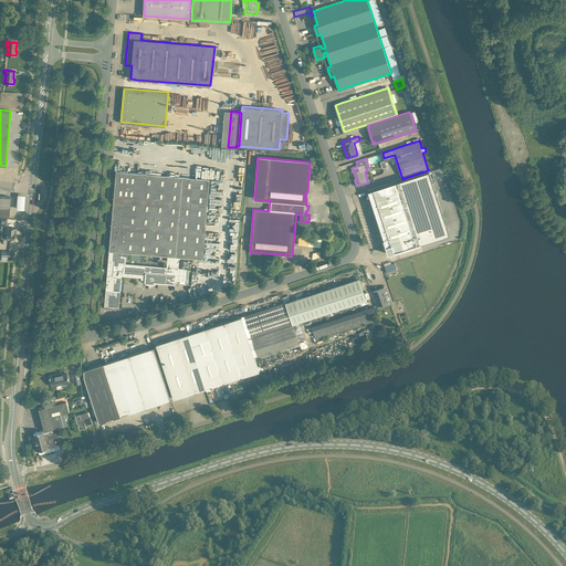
[(122,171),(116,170),(109,251),(108,262),(106,291),(105,306),(119,307),(121,292),(122,275),(142,278),(142,279),(145,279),(145,280),(145,281),(145,282),(146,282),(146,283),(147,283),(148,283),(149,284),(150,284),(152,284),(153,284),(154,284),(155,284),(155,283),(156,283),(157,283),(175,284),(176,281),(176,280),(178,281),(186,281),(187,270),(187,269),(179,268),(180,257),(202,259),(203,253),(210,179),(122,171)]
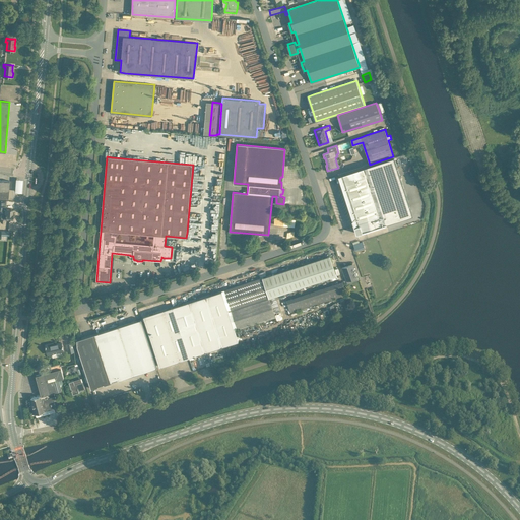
[(394,156),(338,175),(356,233),(386,223),(385,220),(390,218),(396,217),(397,219),(406,216),(405,214),(411,211),(394,156)]
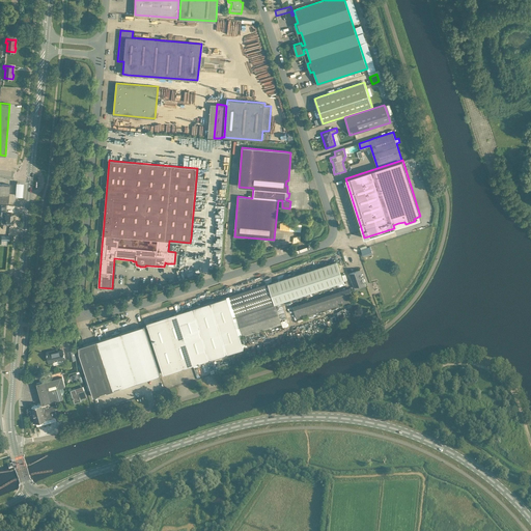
[(0,202),(2,203),(8,203),(9,185),(0,183),(0,202)]
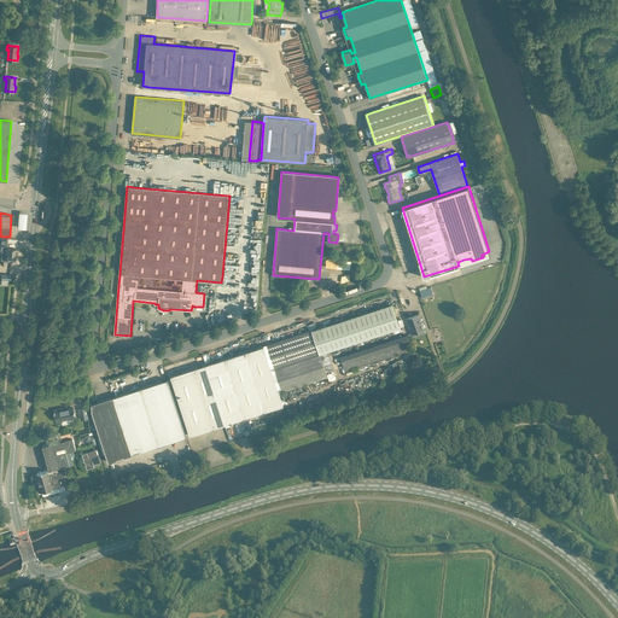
[(28,213),(18,213),(17,228),(27,229),(28,213)]
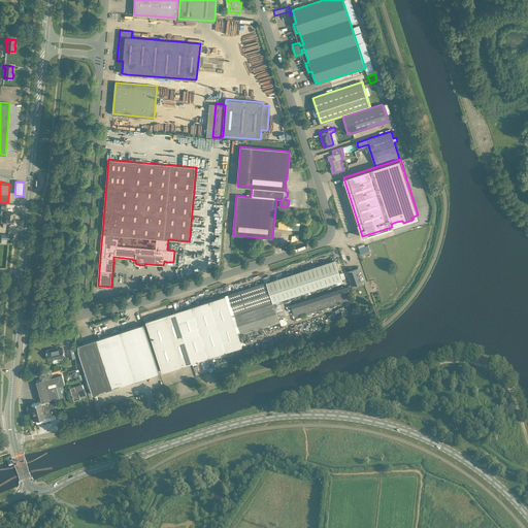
[(342,197),(335,199),(337,205),(344,203),(342,197)]
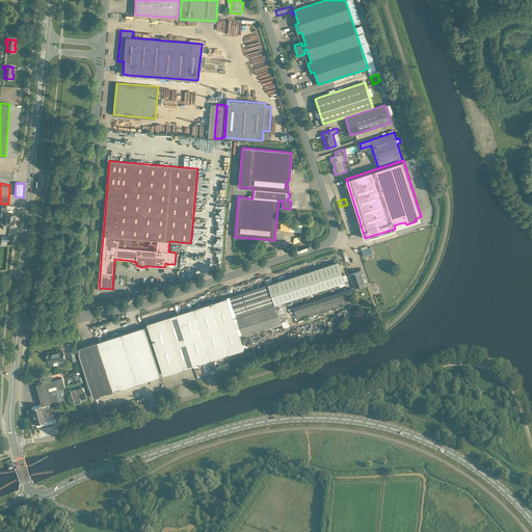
[(1,205),(1,215),(2,215),(2,218),(3,218),(14,219),(14,217),(12,216),(14,214),(5,213),(5,212),(6,205),(1,205)]
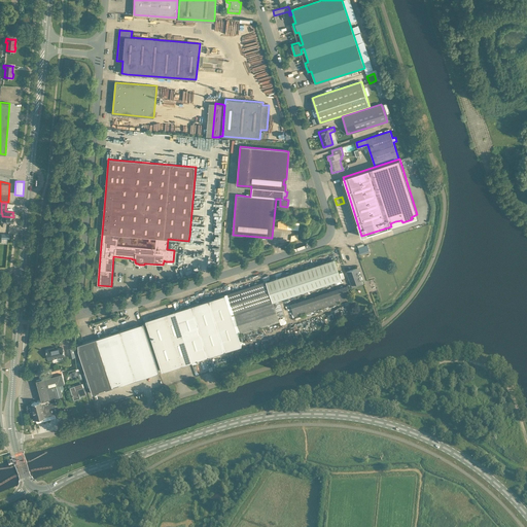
[(0,212),(0,215),(1,216),(1,225),(2,225),(4,225),(4,222),(5,222),(5,221),(6,221),(9,222),(13,223),(13,217),(3,216),(2,216),(2,213),(1,213),(0,212)]
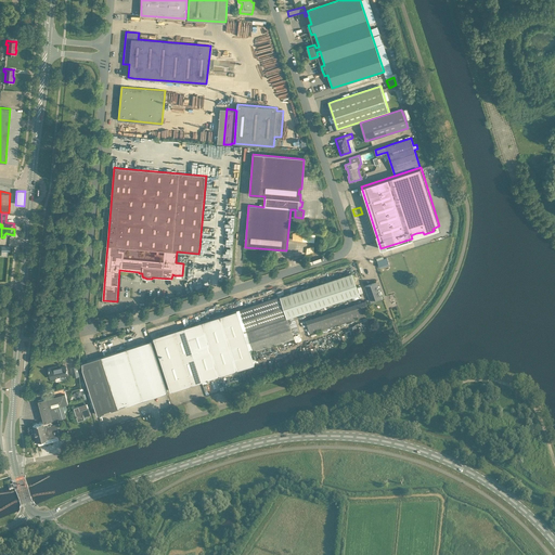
[(388,257),(378,260),(382,268),(391,263),(388,257)]
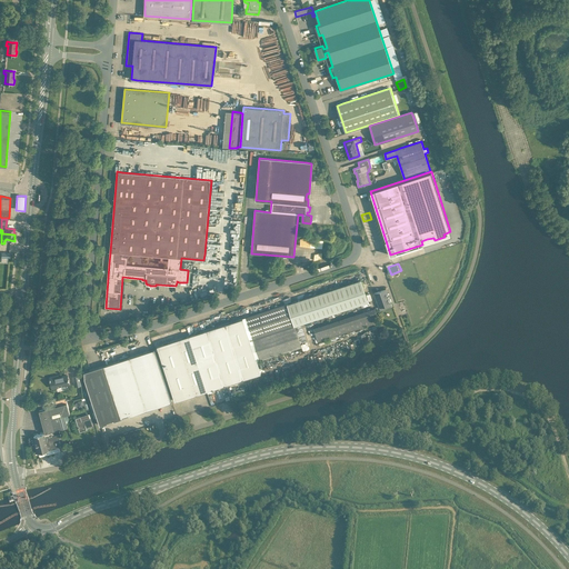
[(202,331),(189,336),(207,390),(260,373),(257,362),(257,361),(302,347),(297,330),(295,326),(330,313),(361,303),(362,307),(369,305),(368,301),(361,280),(323,292),(296,301),(246,317),(202,331)]
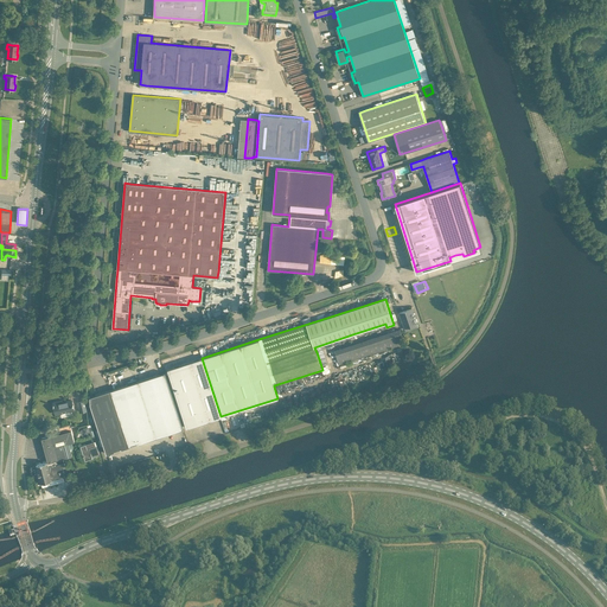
[(404,311),(400,312),(404,327),(406,328),(419,324),(415,315),(414,315),(414,312),(411,313),(410,308),(407,310),(407,311),(404,311)]
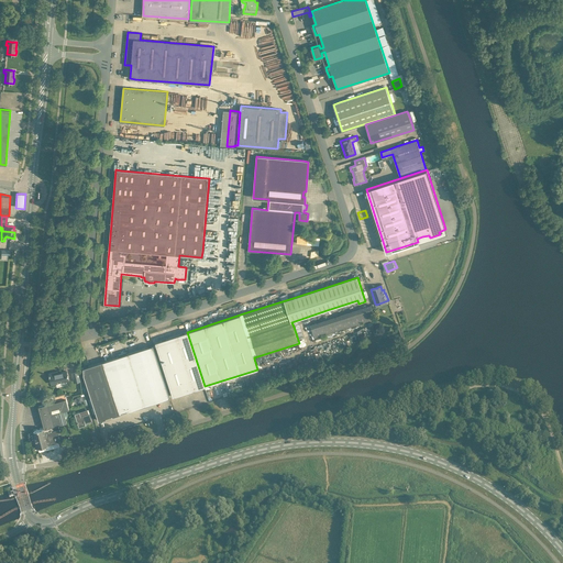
[(400,298),(393,300),(396,309),(404,307),(400,298)]
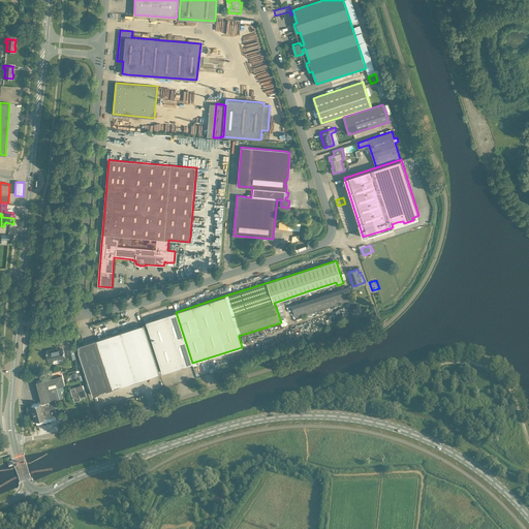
[(176,312),(147,321),(163,373),(192,363),(176,312)]
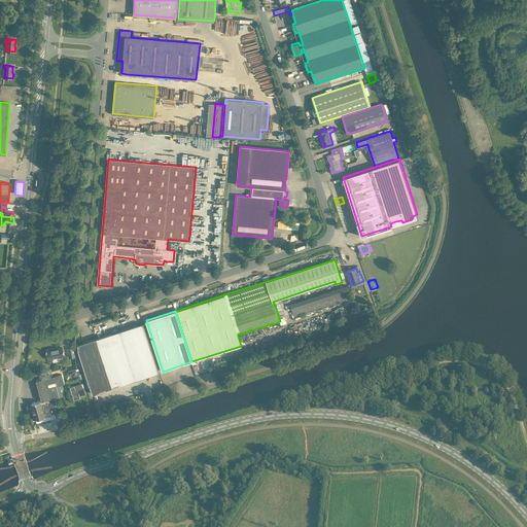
[(143,323),(78,344),(79,350),(93,393),(100,391),(100,390),(105,388),(106,389),(114,386),(113,385),(119,383),(119,385),(159,372),(143,323)]
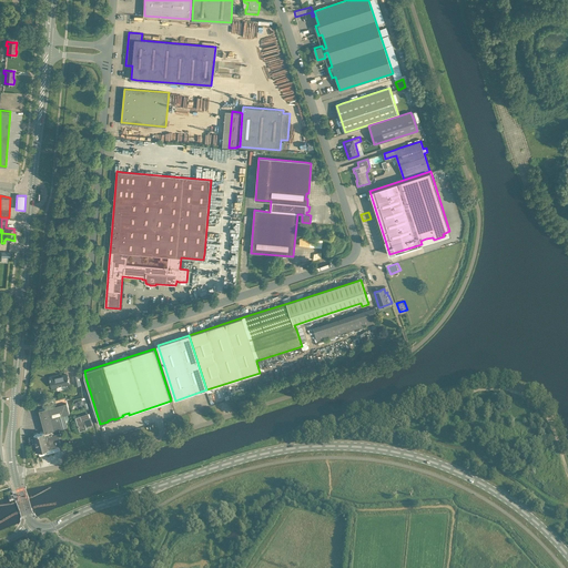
[(56,375),(50,376),(52,387),(57,386),(69,383),(70,383),(69,379),(68,374),(56,377),(56,375)]
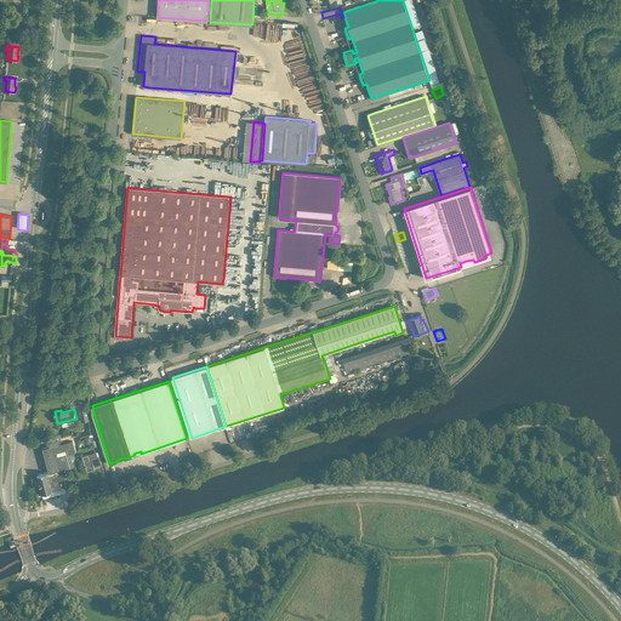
[(87,409),(79,411),(81,421),(90,420),(87,409)]
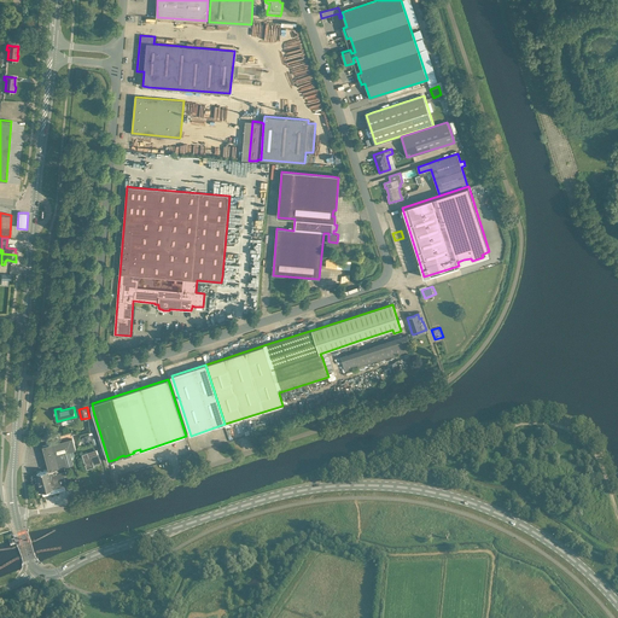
[(46,436),(40,437),(41,441),(46,439),(50,438),(51,443),(42,445),(46,456),(70,450),(76,448),(73,437),(71,432),(60,435),(60,432),(48,435),(46,436)]
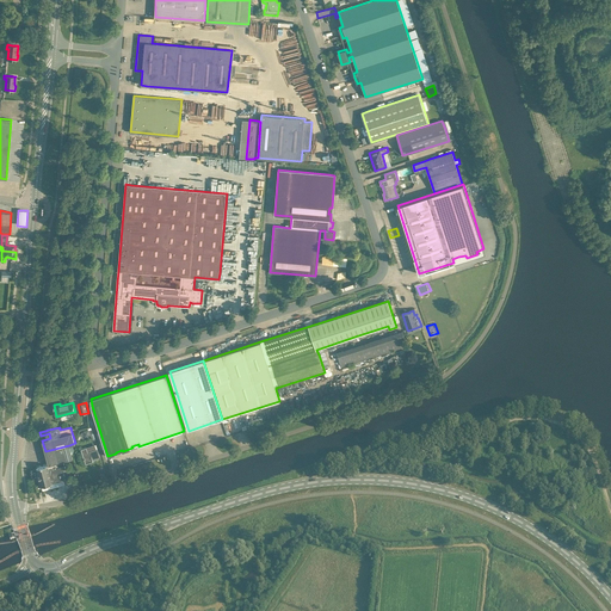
[(87,446),(81,449),(84,457),(85,460),(85,458),(86,463),(93,461),(93,460),(100,457),(98,448),(97,444),(87,446)]
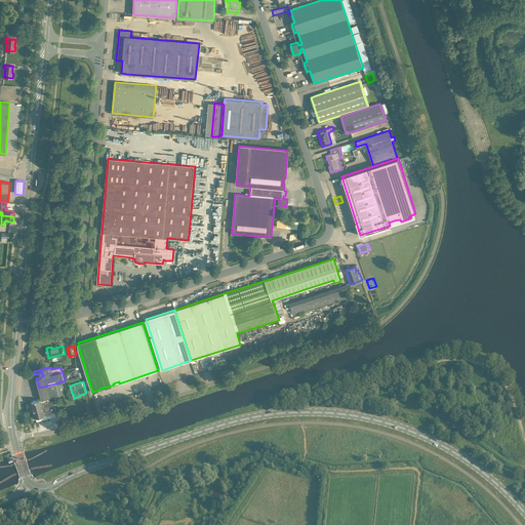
[(59,382),(39,388),(41,398),(42,399),(54,396),(63,394),(59,382)]
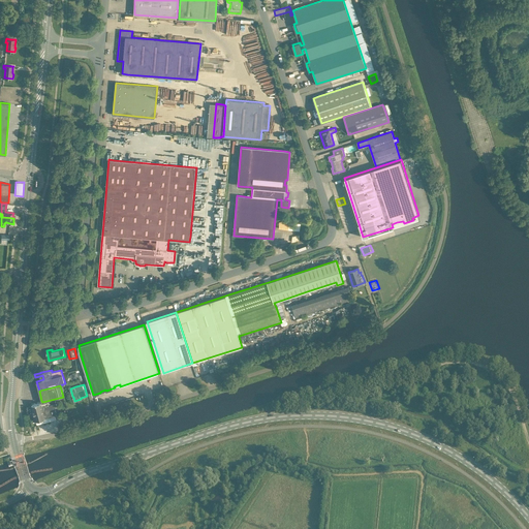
[(38,403),(32,405),(36,421),(57,415),(56,410),(55,407),(57,406),(55,399),(42,402),(41,401),(37,402),(38,403)]
